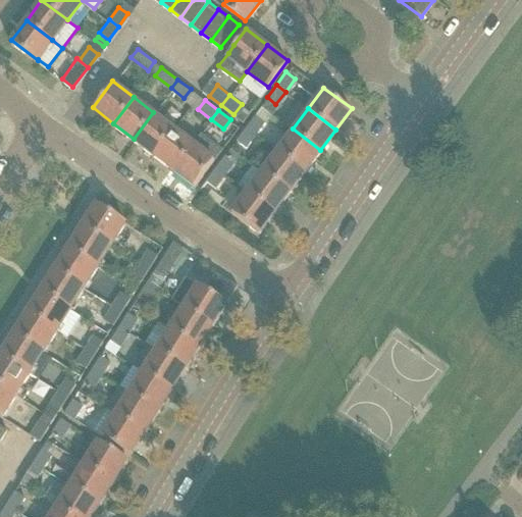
[(134,139),(153,153),(173,126),(153,112),(134,139)]
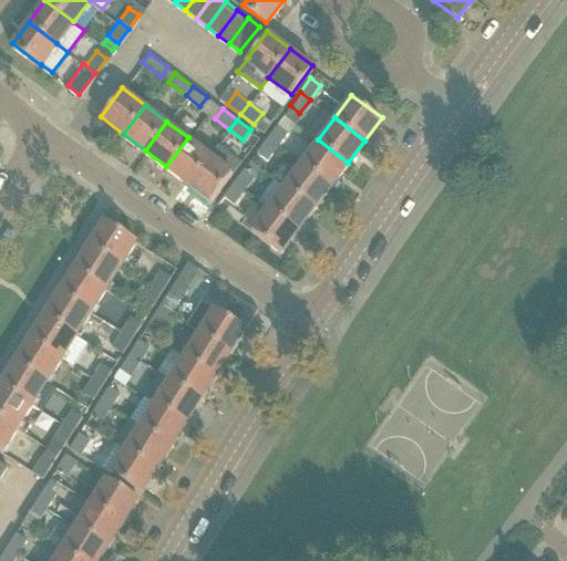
[(277,122),(267,136),(277,144),(287,130),(277,122)]
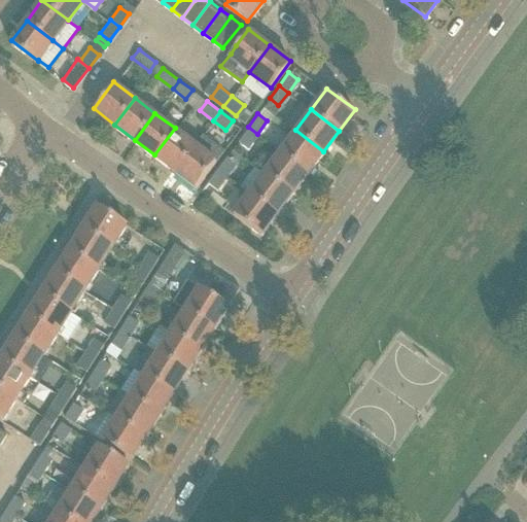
[(257,134),(248,127),(239,139),(247,146),(257,134)]
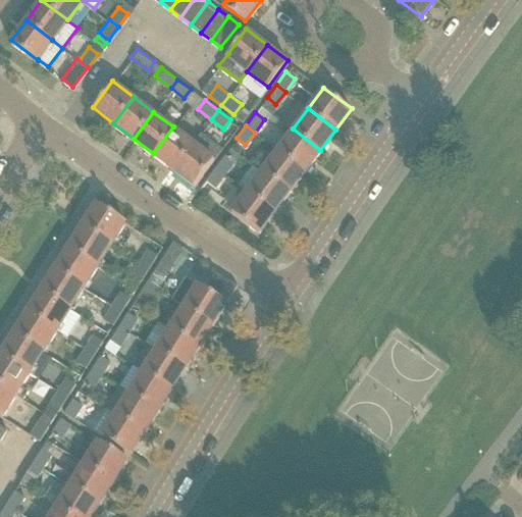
[(153,153),(173,168),(194,142),(173,126),(153,153)]
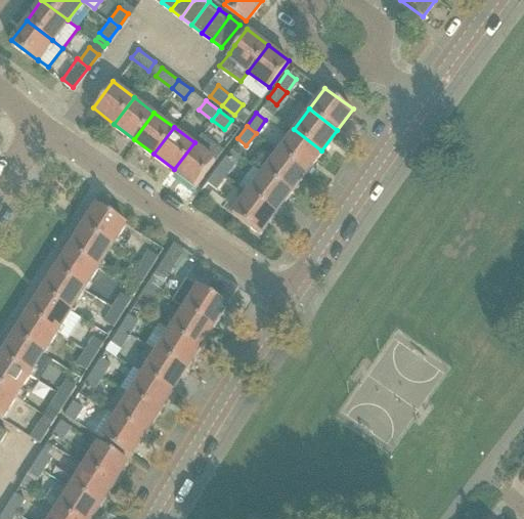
[(294,129),(278,149),(306,171),(321,150),(294,129)]
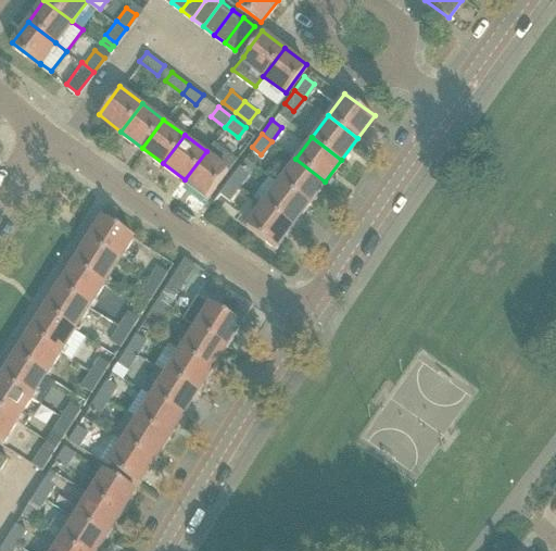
[(206,151),(185,179),(206,196),(219,179),(228,167),(237,155),(216,139),(206,151)]
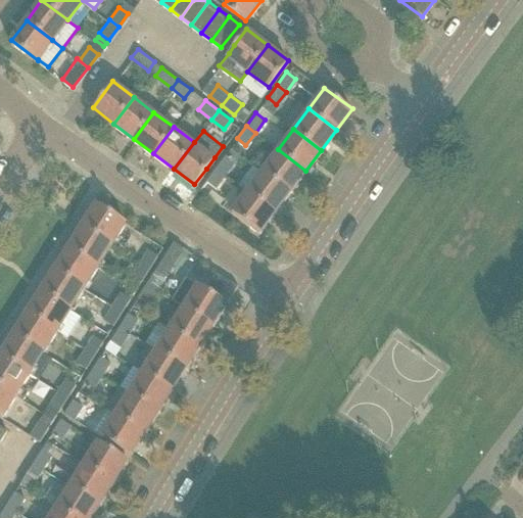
[(278,149),(263,170),(290,190),(305,171),(278,149)]
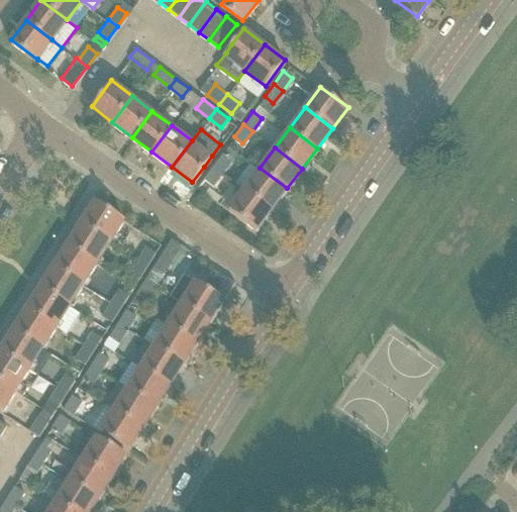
[(223,151),(213,165),(222,172),(232,159),(223,151)]
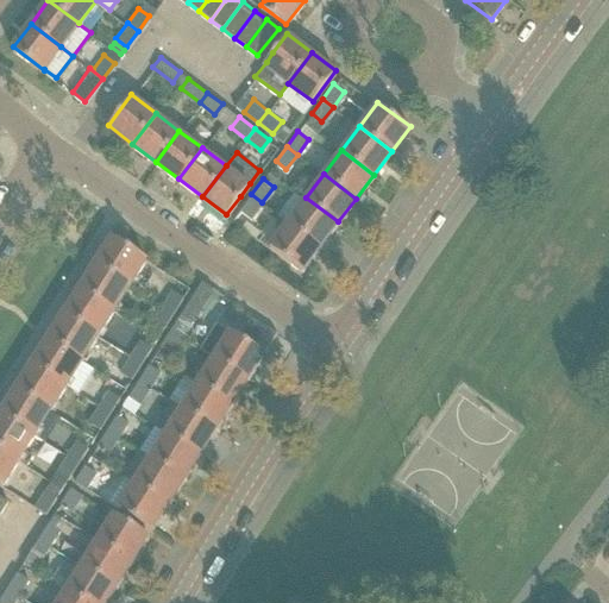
[(262,202),(251,194),(240,208),(251,217),(262,202)]
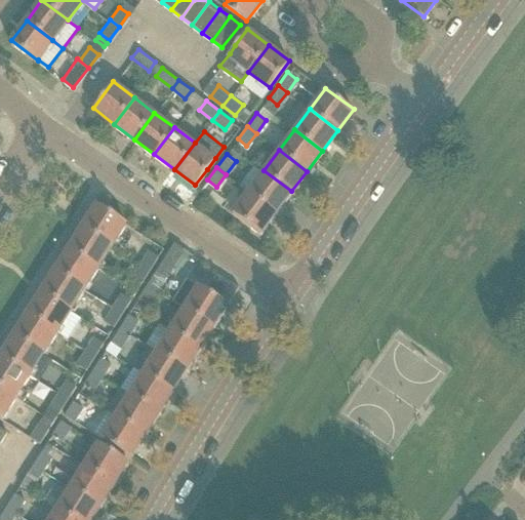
[(264,170),(248,191),(276,211),(291,191),(264,170)]
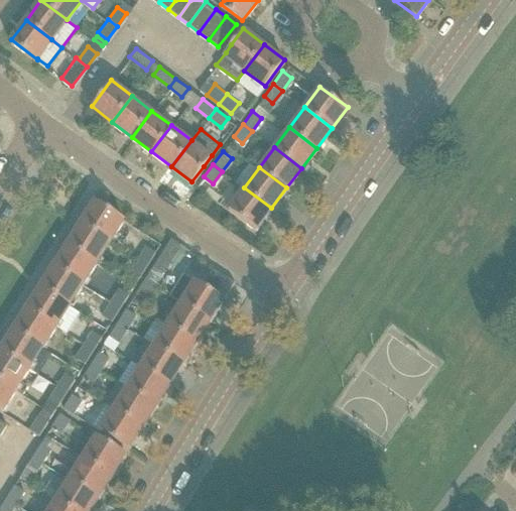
[(271,208),(244,187),(229,209),(256,229),(271,208)]
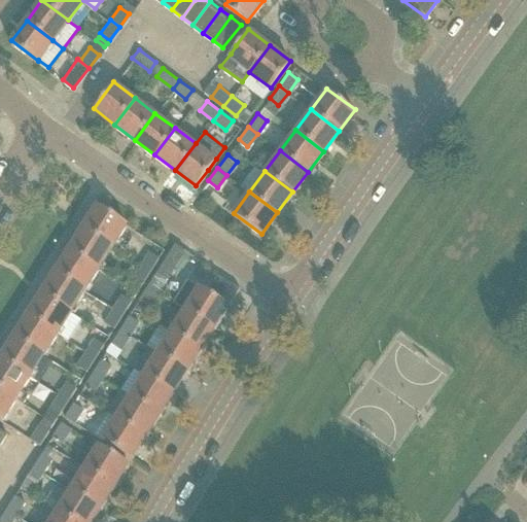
[(98,204),(83,227),(112,245),(127,222),(98,204)]
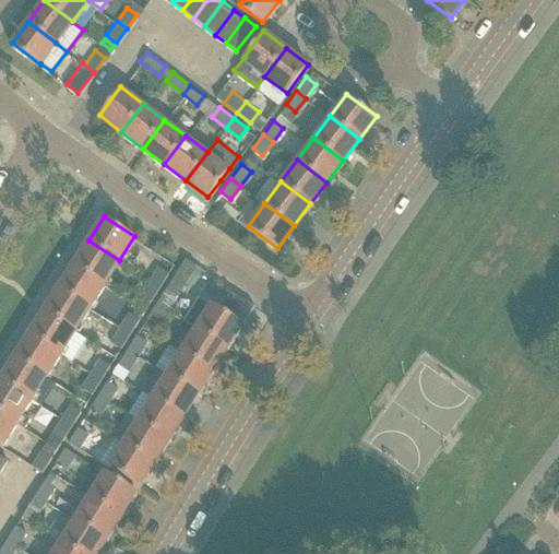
[(88,240),(74,263),(105,283),(119,260),(88,240)]
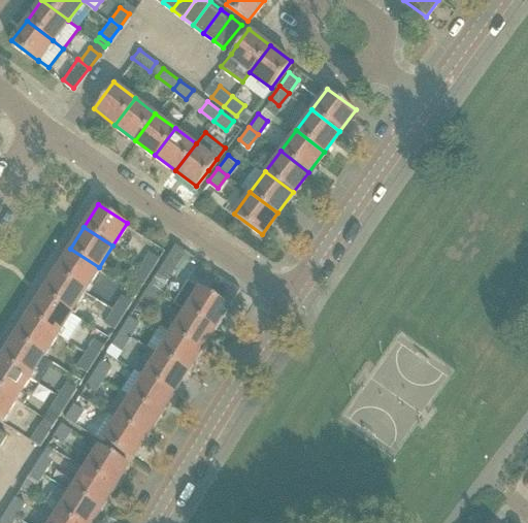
[(163,260),(157,270),(166,276),(173,266),(185,248),(174,241),(163,260)]
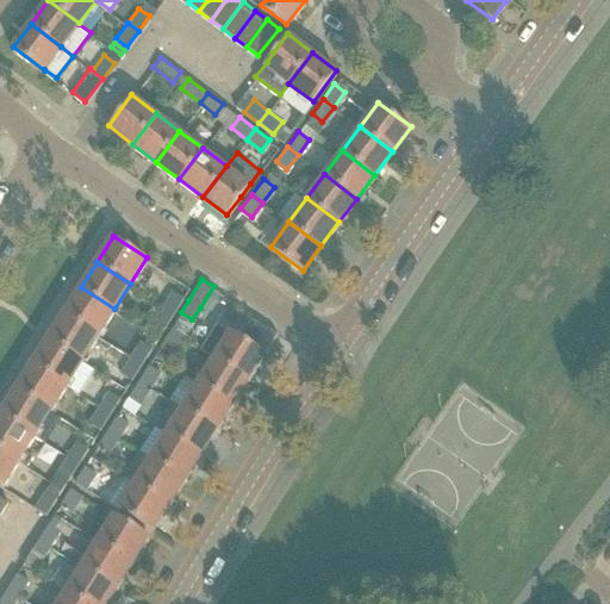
[(81,287),(64,312),(99,334),(114,309),(81,287)]
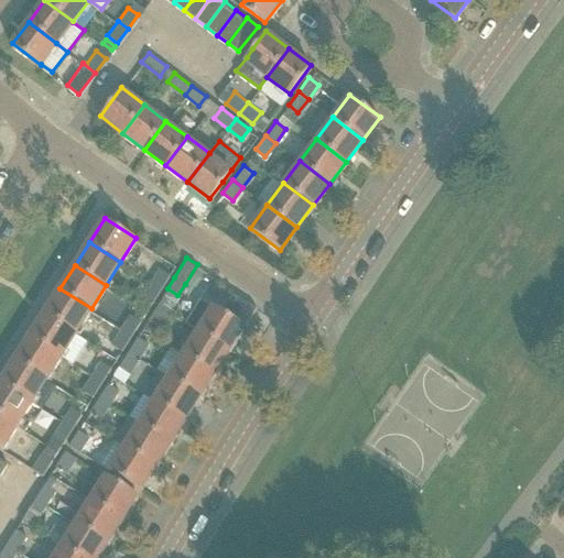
[(159,265),(150,280),(160,287),(170,272),(159,265)]
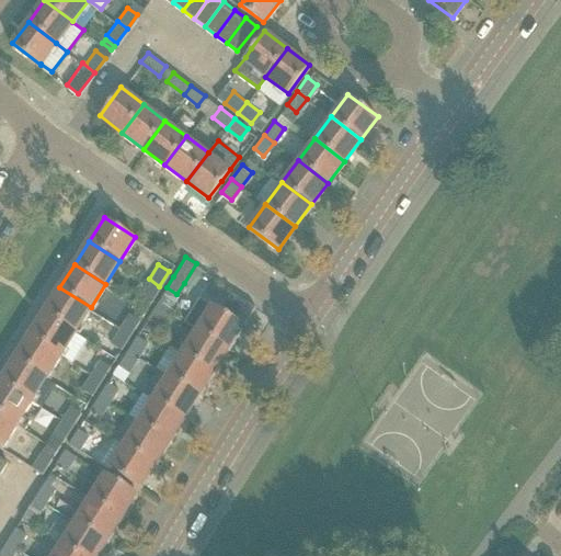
[(159,286),(149,279),(140,293),(150,299),(159,286)]
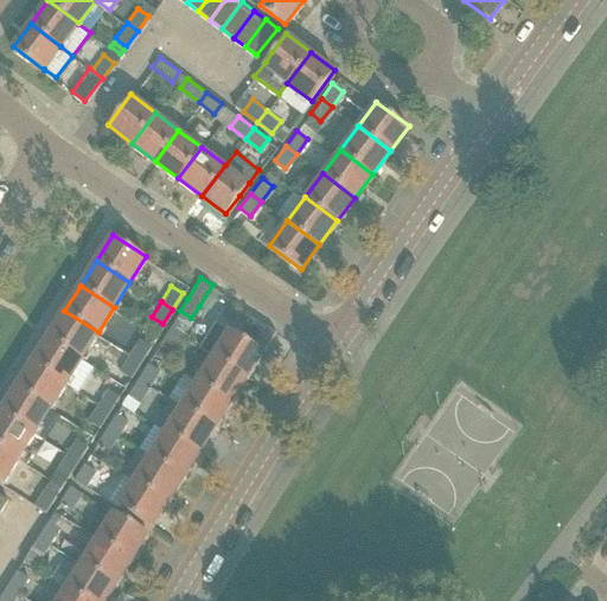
[(64,311),(49,334),(83,356),(98,332),(64,311)]
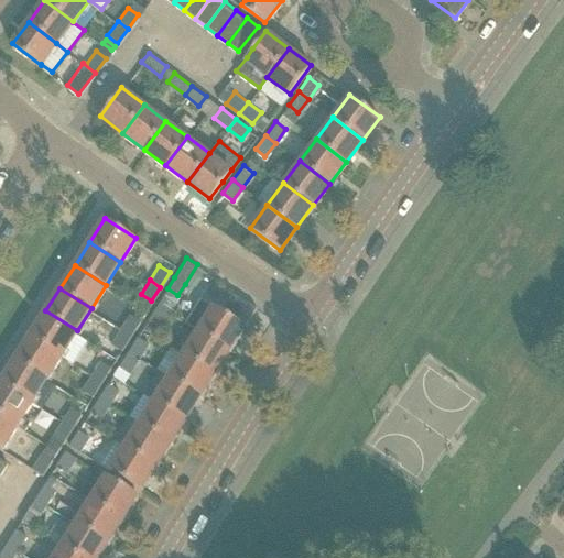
[(167,288),(158,304),(169,310),(177,295),(167,288)]
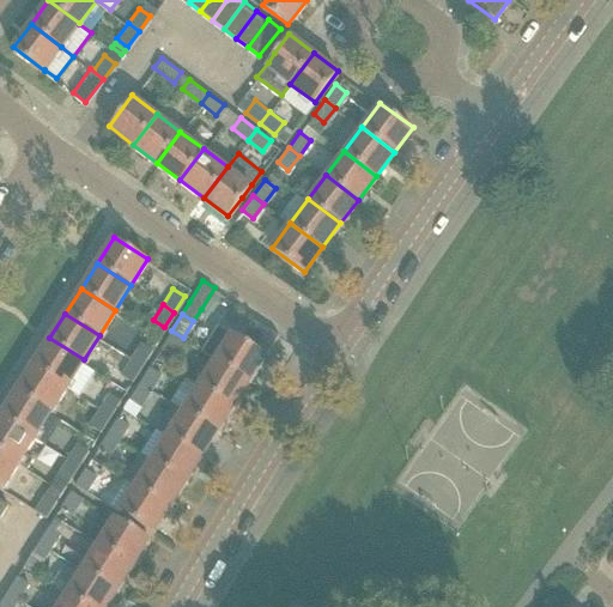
[(218,322),(201,348),(216,358),(249,380),(266,353),(232,332),(218,322)]
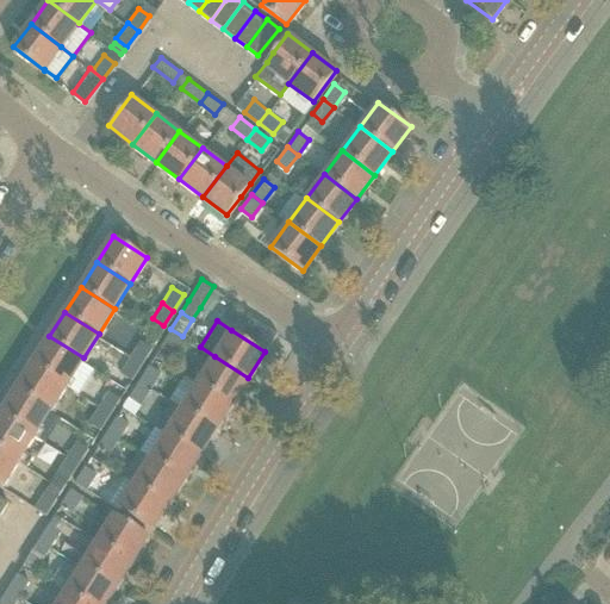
[(261,322),(250,340),(266,349),(277,331),(261,322)]
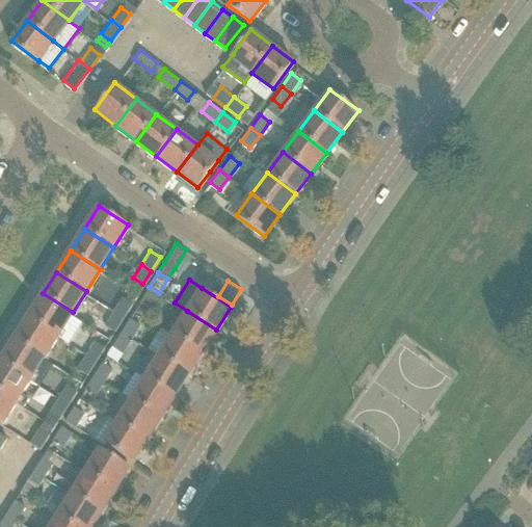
[(159,293),(149,287),(140,300),(150,307),(159,293)]
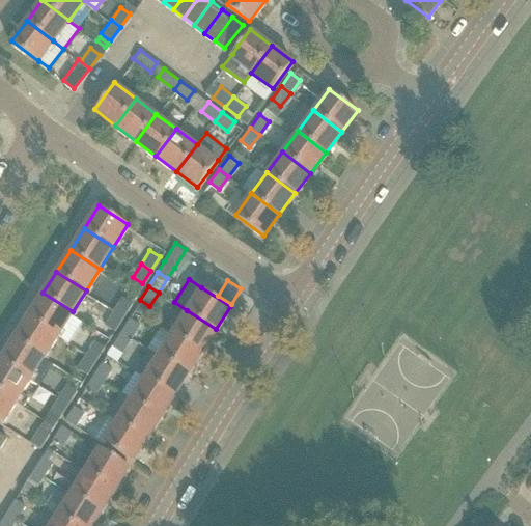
[(43,293),(29,314),(58,333),(73,311),(43,293)]
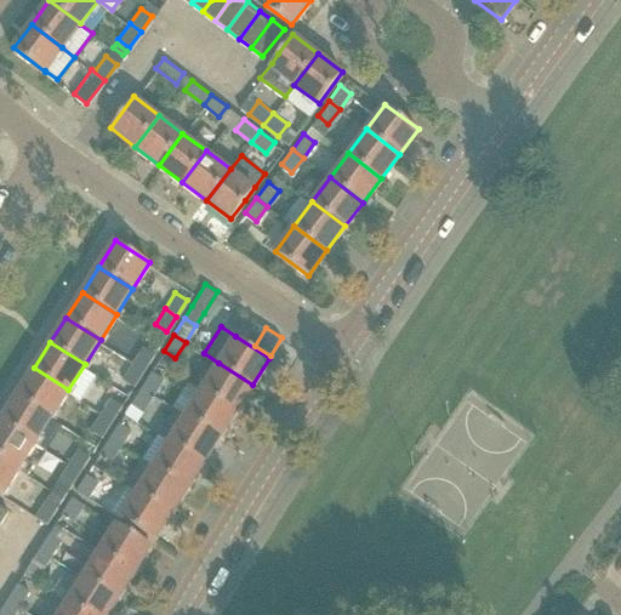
[(143,343),(132,359),(144,366),(154,351),(143,343)]
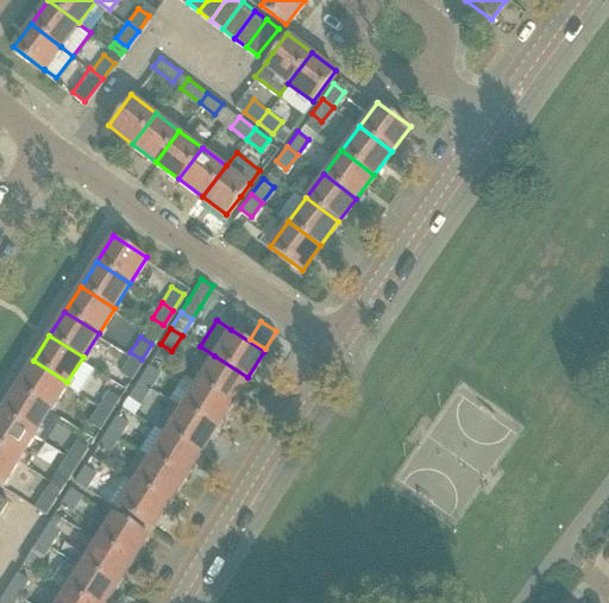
[(142,359),(130,352),(120,368),(132,375),(142,359)]
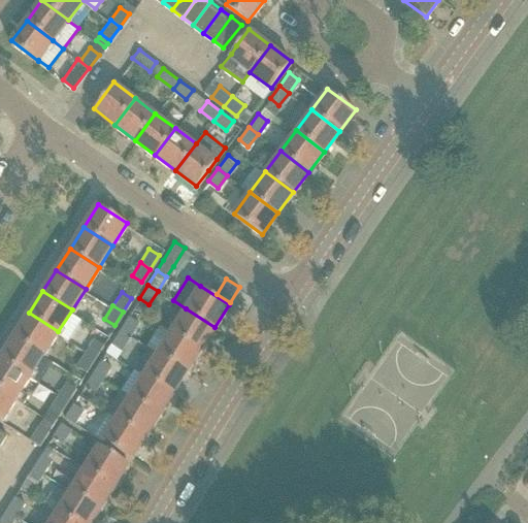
[(186,308),(172,330),(201,349),(215,327),(186,308)]
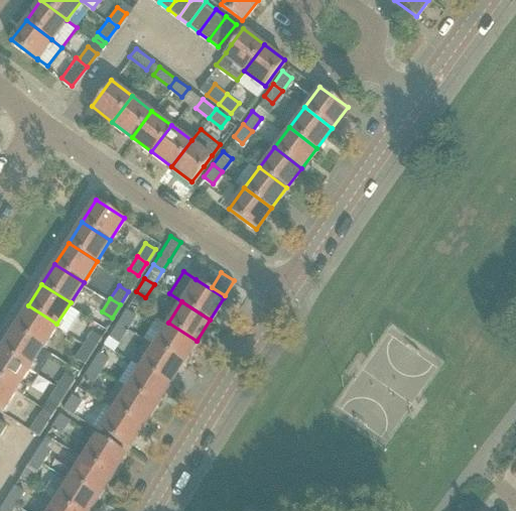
[(71,302),(56,324),(68,331),(81,309),(71,302)]
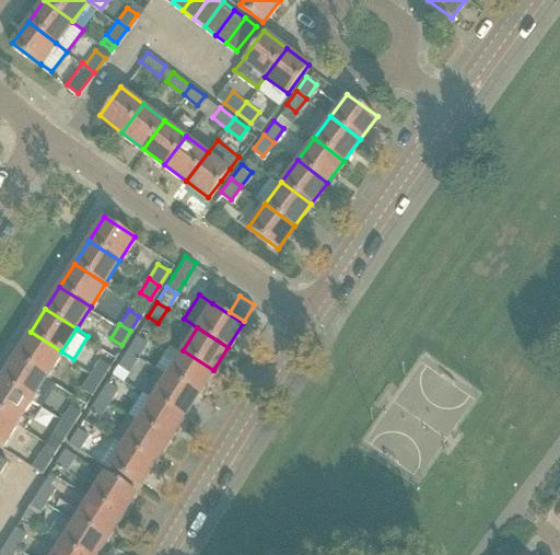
[(31,332),(15,356),(47,376),(61,351),(31,332)]
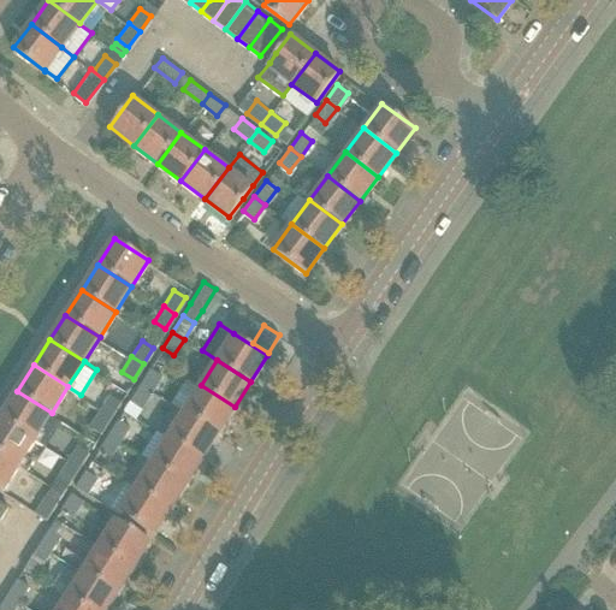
[(152,366),(141,382),(152,389),(163,373),(152,366)]
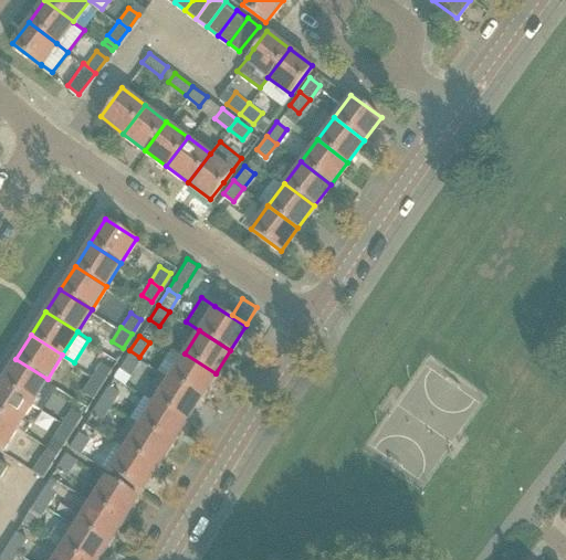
[(158,369),(170,376),(185,354),(173,346),(158,369)]
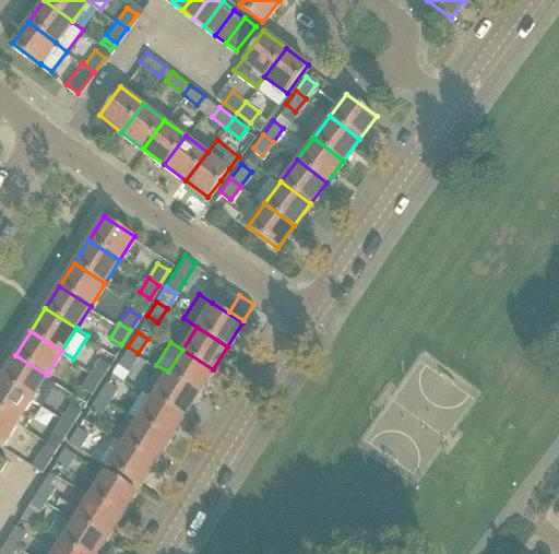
[(99,355),(109,363),(116,353),(100,343),(94,353),(99,355)]
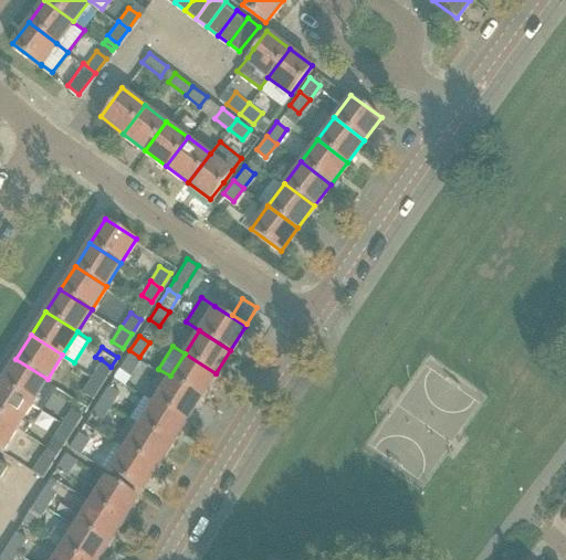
[(139,357),(129,350),(121,365),(130,371),(139,357)]
